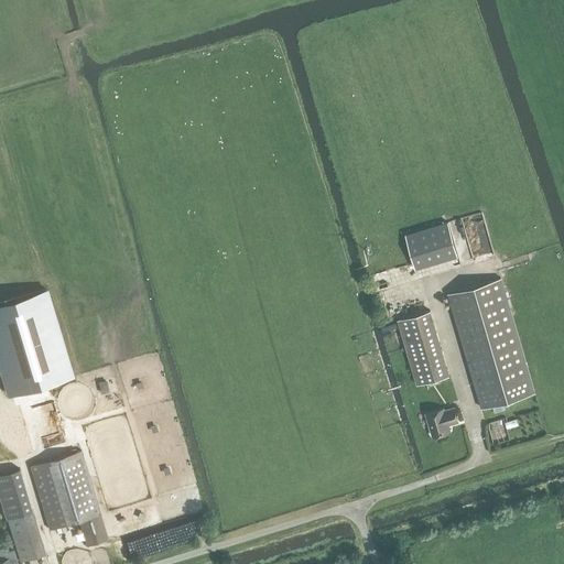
[(405,235),(414,262),(416,269),(458,256),(448,223),(448,221),(405,235)]
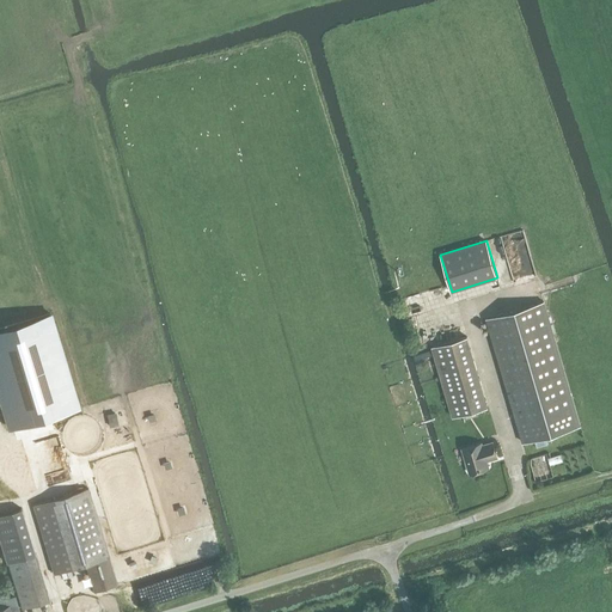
[(581,424),(544,301),(487,318),(524,442),(581,424)]
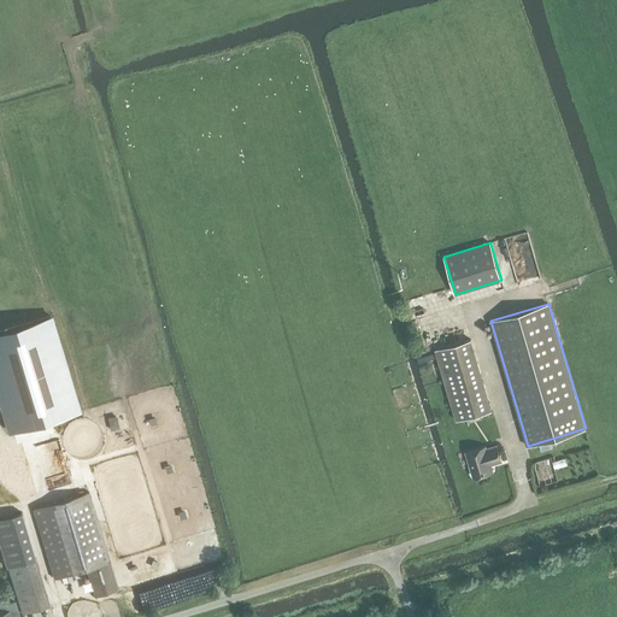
[(51,315),(0,330),(0,398),(10,432),(80,410),(51,315)]
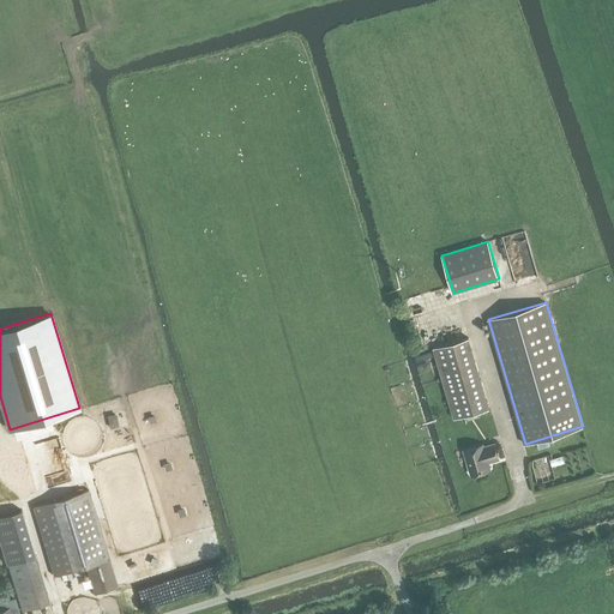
[(489,408),(469,337),(434,348),(435,351),(416,356),(417,360),(437,355),(455,417),(489,408)]
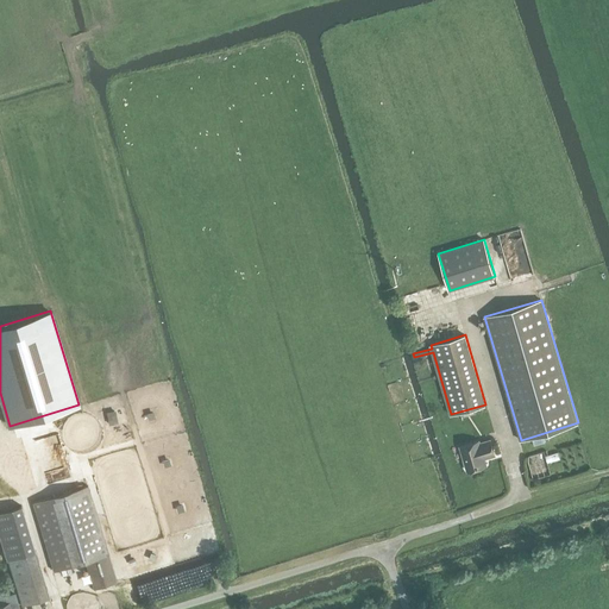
[(544,434),(532,438),(534,444),(545,440),(544,434)]
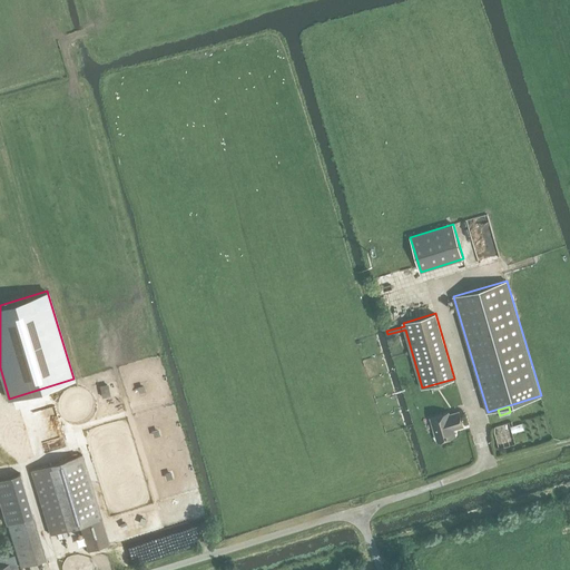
[(449,412),(431,418),(438,440),(455,435),(453,426),(458,425),(458,426),(464,425),(460,411),(450,414),(449,412)]
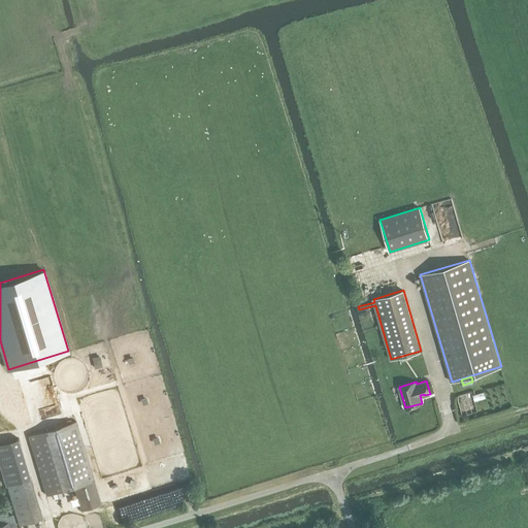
[(97,495),(93,481),(94,481),(76,421),(28,435),(46,495),(74,487),(81,510),(101,504),(98,494),(97,495)]
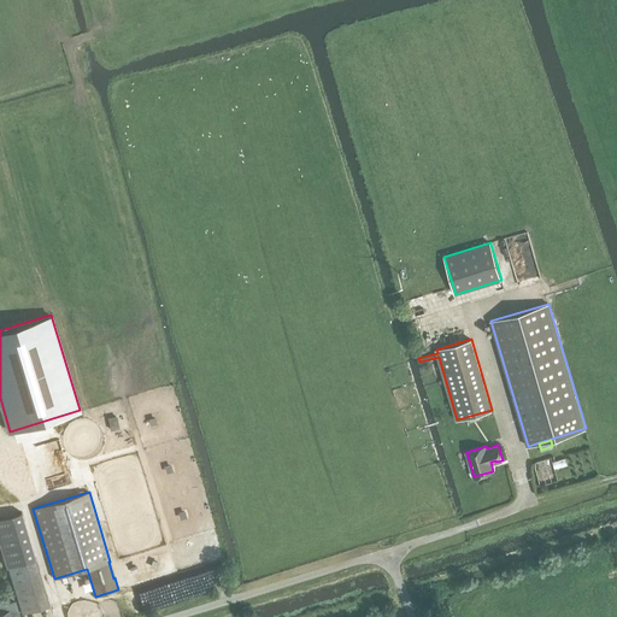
[(0,540),(9,566),(36,558),(22,512),(0,518),(0,540)]
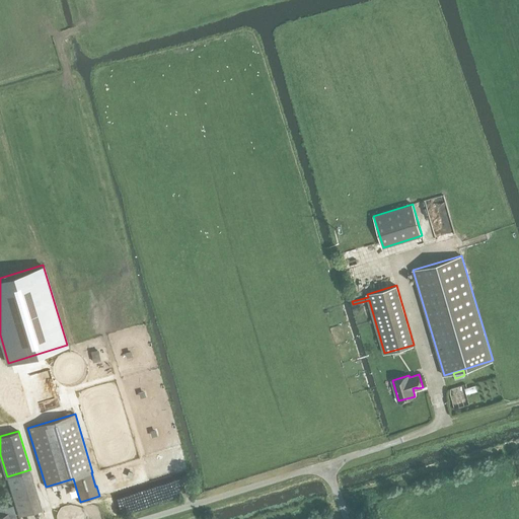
[(18,516),(42,509),(30,469),(7,476),(6,476),(15,504),(18,516)]
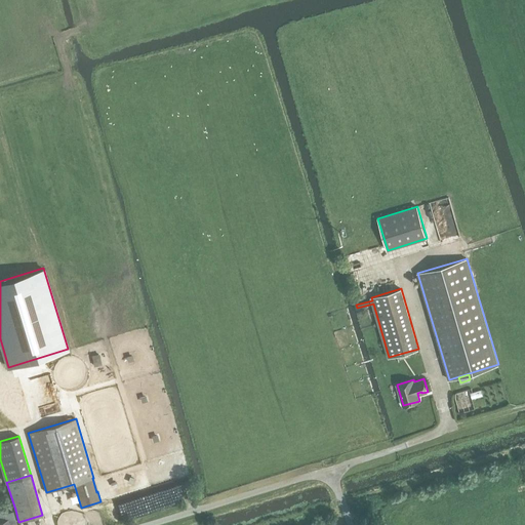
[(18,522),(15,510),(7,513),(9,519),(0,521),(0,524),(17,524),(19,524),(18,522)]
